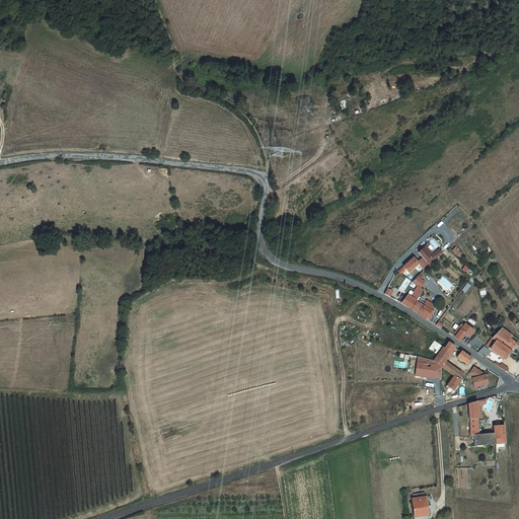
[(427,245),(419,252),(423,256),(430,265),(443,253),(439,248),(429,257),(428,256),(433,252),(427,245)]
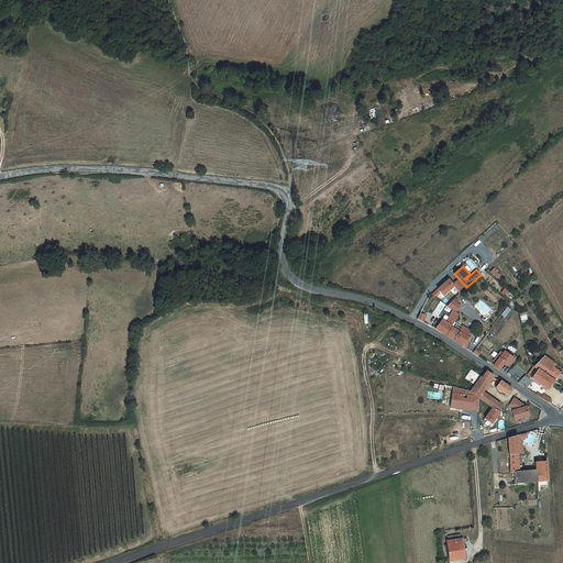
[(449,278),(438,288),(443,296),(454,286),(453,284),(449,278)]
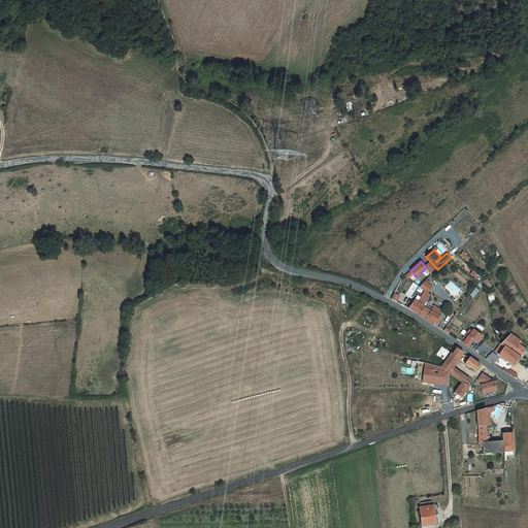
[(430,261),(425,266),(426,268),(431,274),(437,269),(430,261)]
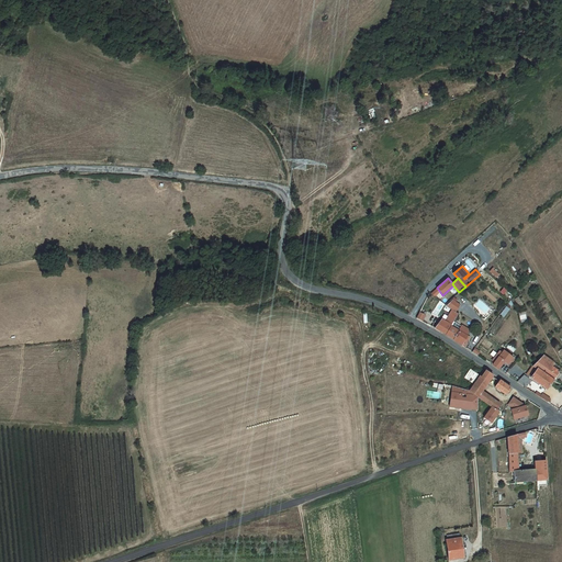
[(453,300),(449,306),(454,311),(458,313),(462,306),(453,300)]
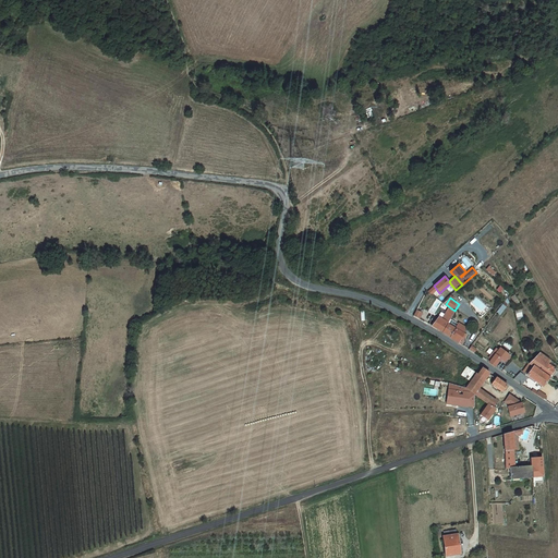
[(433,326),(444,331),(452,319),(455,316),(449,312),(443,320),(439,318),(433,326)]
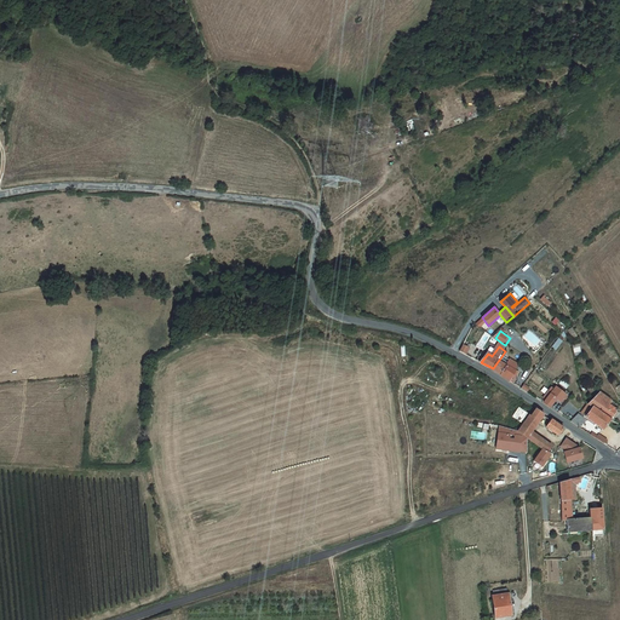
[(511,361),(503,355),(493,368),(503,373),(501,375),(509,382),(512,377),(515,378),(518,373),(516,372),(520,366),(511,360),(511,361)]
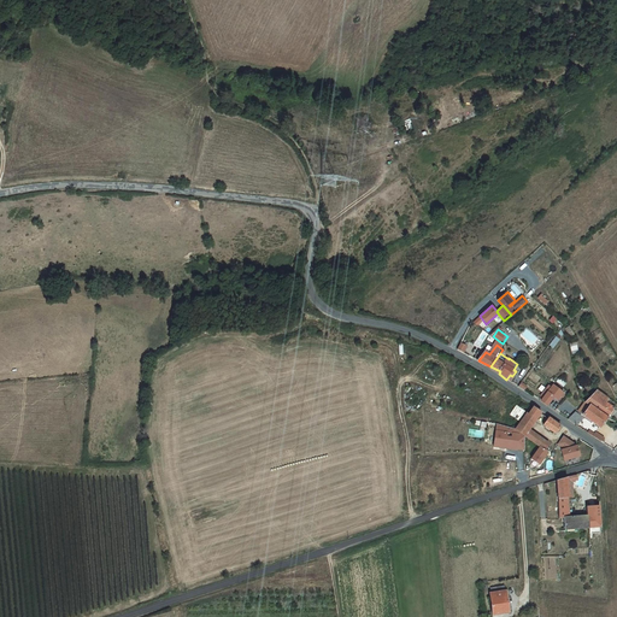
[(542,403),(547,406),(556,398),(558,400),(564,393),(554,386),(552,388),(550,386),(541,398),(544,399),(542,403)]
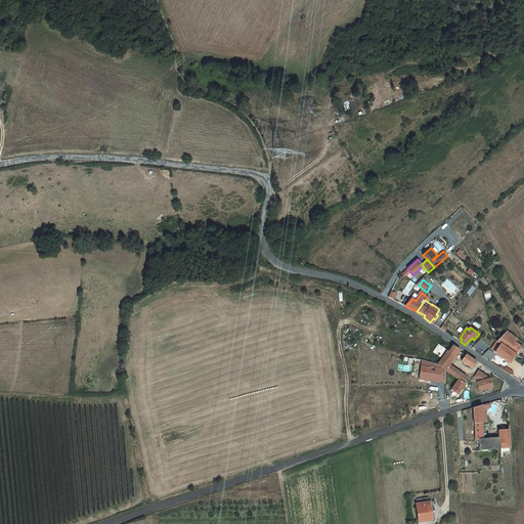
[(505,335),(497,343),(516,355),(522,348),(505,335)]
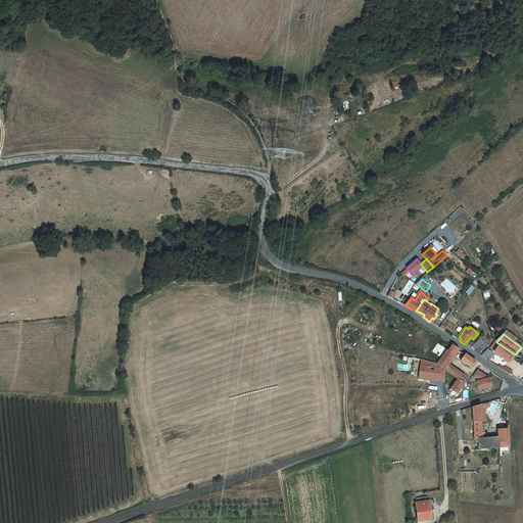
[(483,355),(490,361),(497,353),(510,363),(515,354),(496,342),(483,355)]
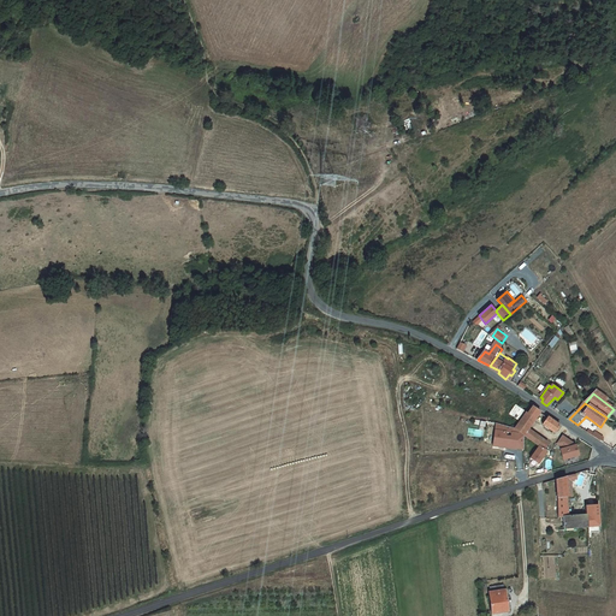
[(542,412),(534,407),(529,415),(535,420),(542,412)]
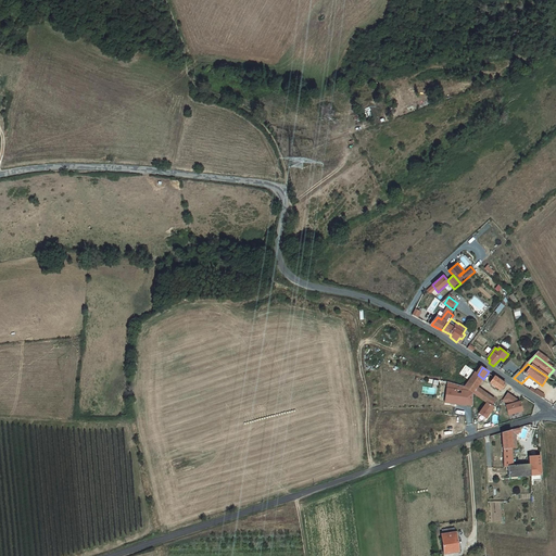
[(483,379),(478,375),(475,373),(466,387),(475,393),(478,387),(483,379)]
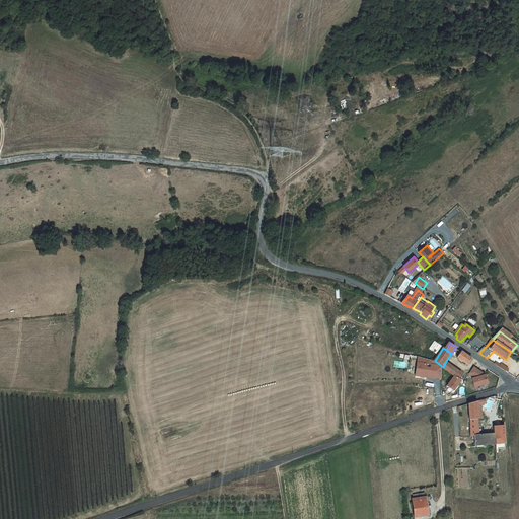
[(473,359),(462,352),(458,359),(469,365),(473,359)]
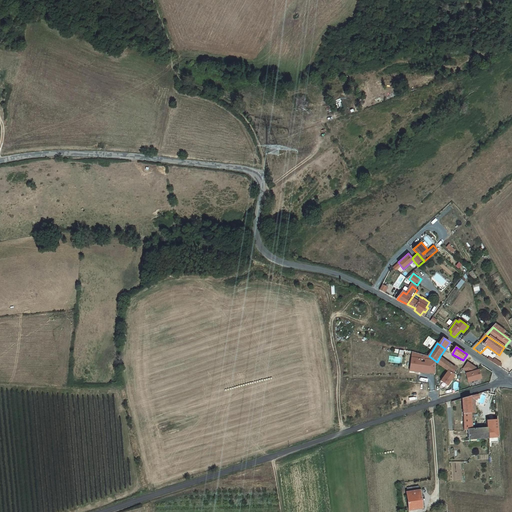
[(428,356),(413,352),(410,370),(415,371),(415,370),(419,371),(419,372),(429,373),(429,372),(435,373),(435,361),(428,356)]
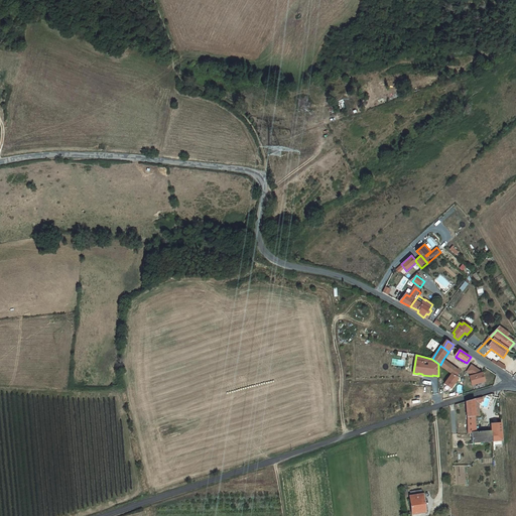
[(452,365),(443,359),(440,365),(448,370),(452,366),(452,365)]
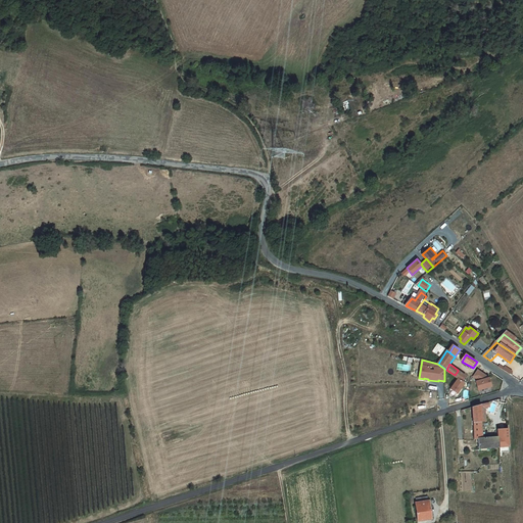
[(503,369),(513,376),(512,370),(505,366),(503,369)]
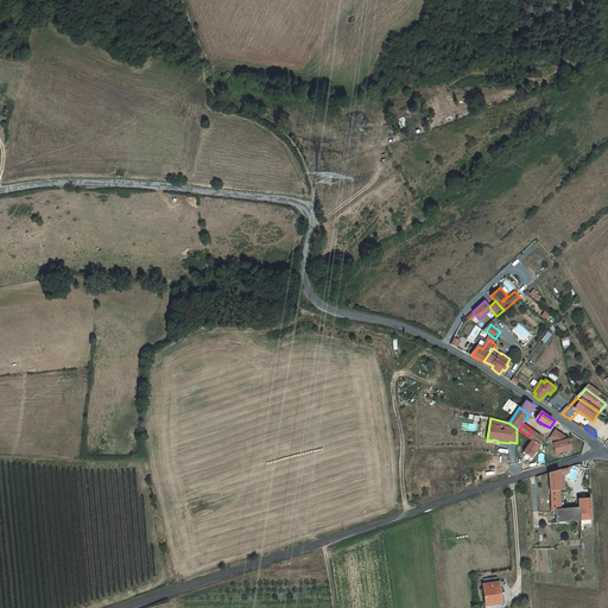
[(556,430),(551,437),(558,443),(555,444),(557,454),(572,449),(570,439),(569,439),(564,437),(565,436),(556,430)]
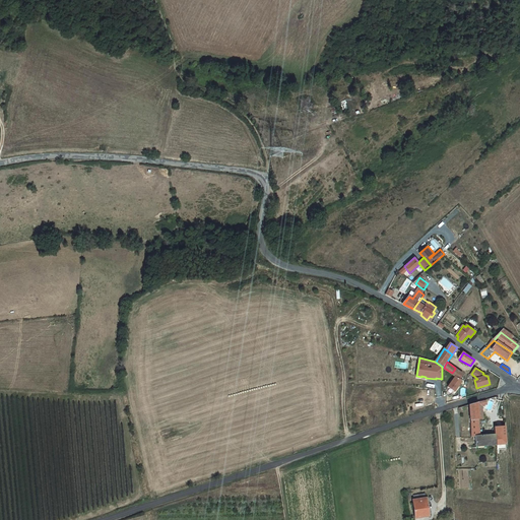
[(464,375),(455,369),(452,373),(456,376),(449,387),(456,391),(463,381),(460,380),(464,375)]
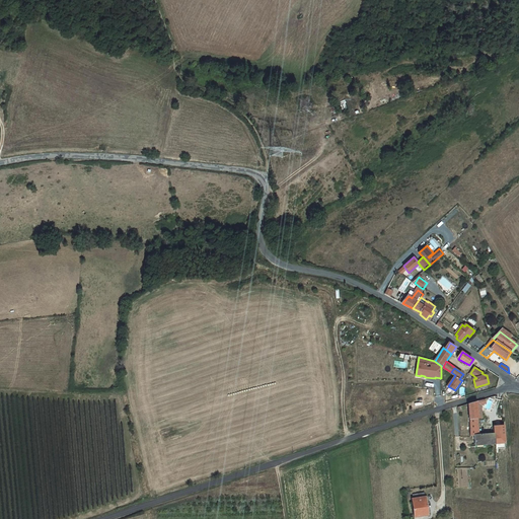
[(483,418),(482,403),(484,403),(484,402),(486,402),(485,399),(471,403),(468,404),(470,436),(474,436),(477,435),(477,419),(483,418)]
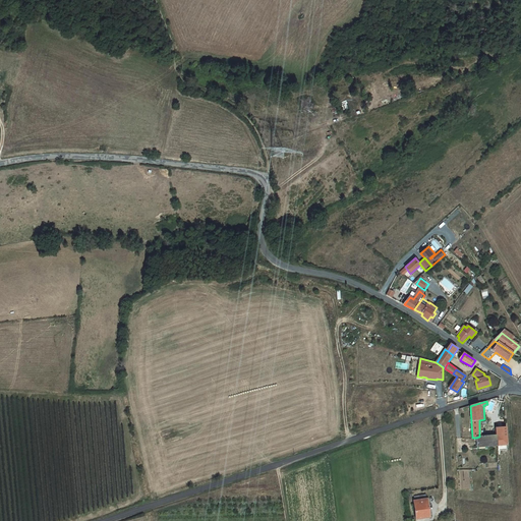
[(498,446),(508,445),(506,426),(496,427),(497,436),(498,446)]
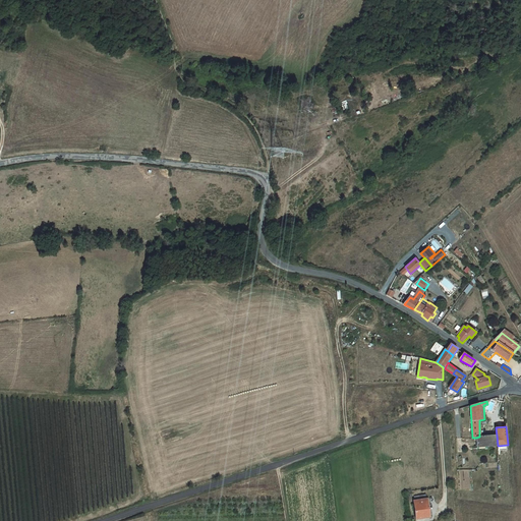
[(477,447),(498,446),(497,436),(479,437),(476,438),(477,447)]
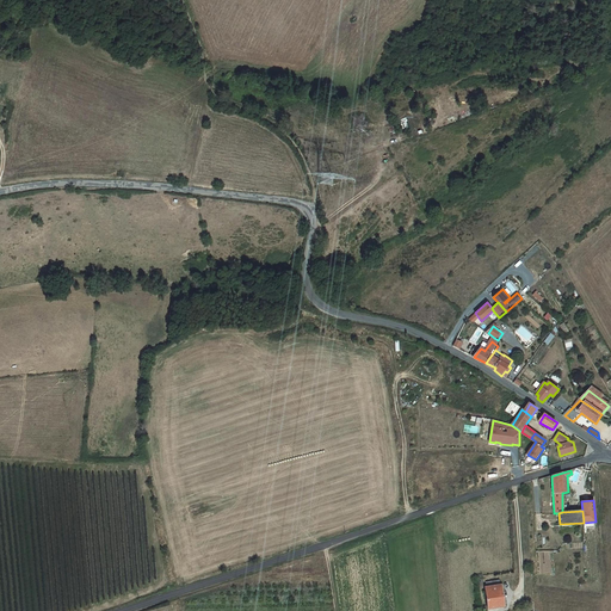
[(499,585),(498,581),(487,581),(487,586),(486,586),(487,606),(503,604),(500,585),(499,585)]
